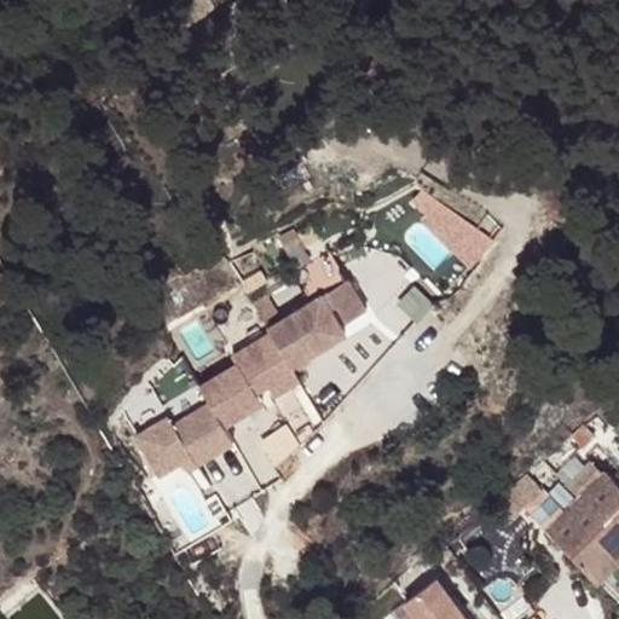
[(422,208),(433,197),(418,183),(408,195),(422,208)]
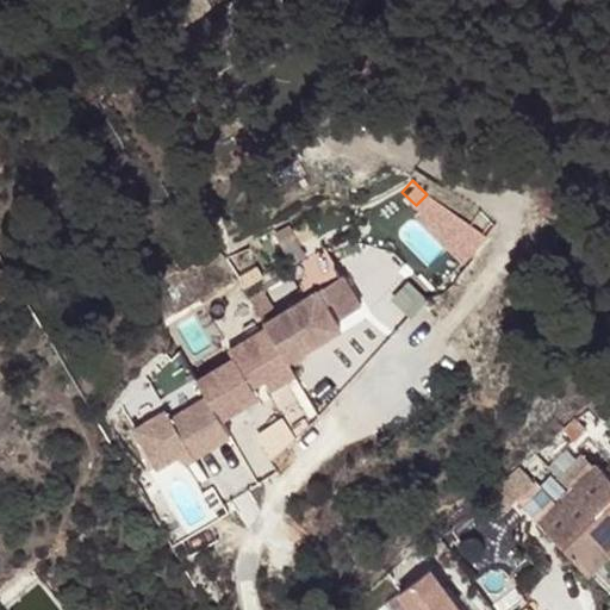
[(484,234),(427,194),(416,205),(411,210),(460,257),(484,234)]
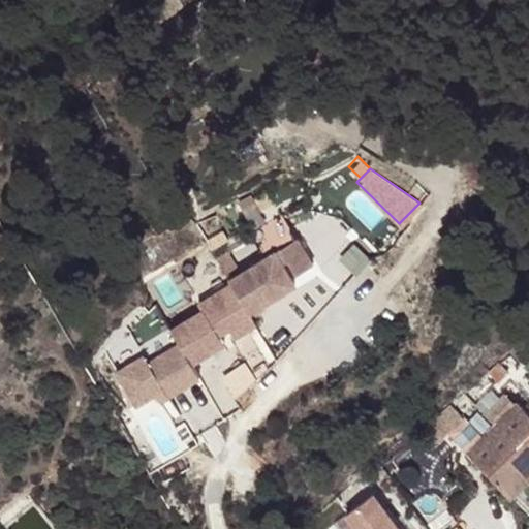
[(292,236),(276,246),(282,256),(291,273),(309,262),(292,236)]
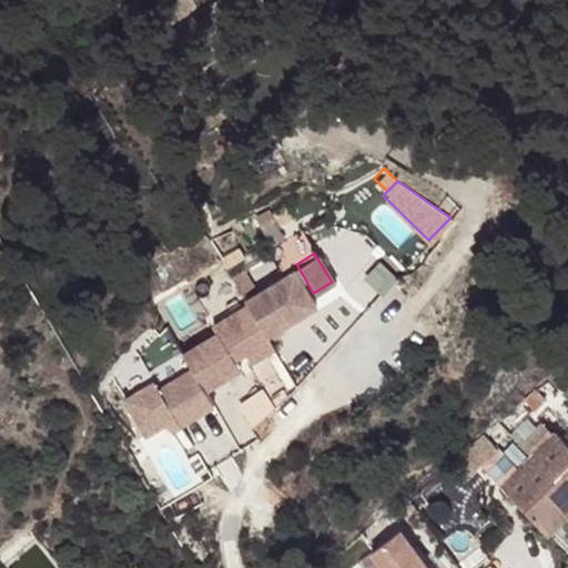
[(386,263),(374,276),(392,291),(404,277),(386,263)]
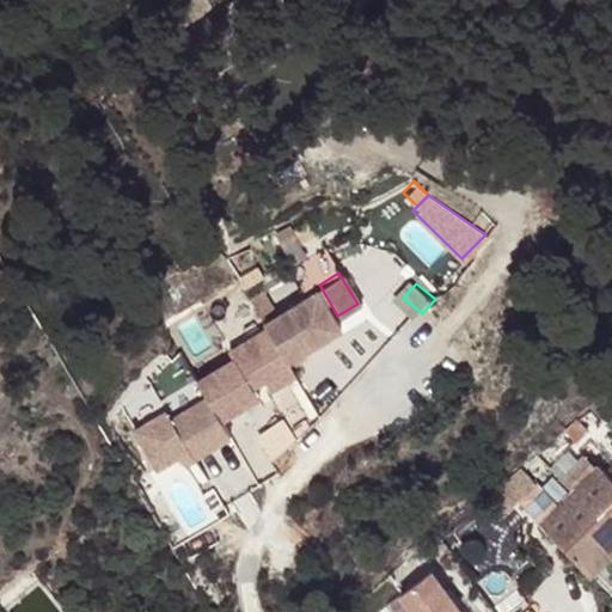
[(326,297),(319,285),(313,289),(320,300),(326,297)]
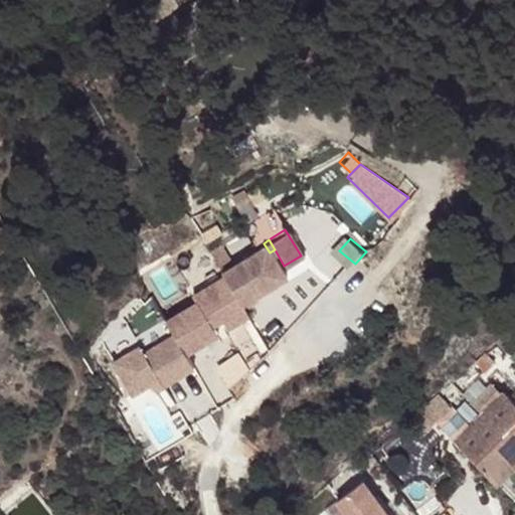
[(222,276),(238,302),(283,275),(270,252),(264,243),(218,271),(222,276)]
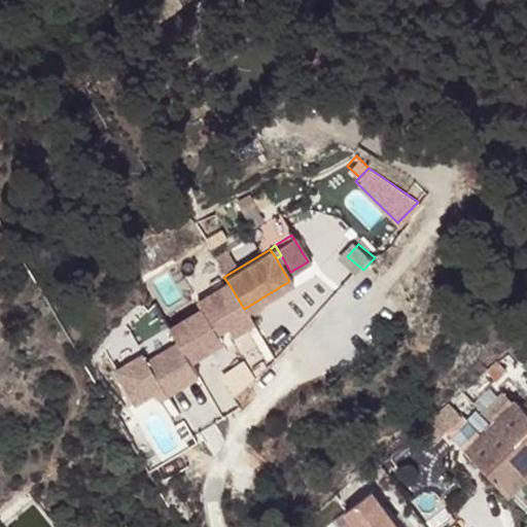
[(244,309),(227,282),(194,303),(198,309),(167,328),(175,342),(187,361),(220,342),(214,332),(225,326),(246,313),(244,309)]
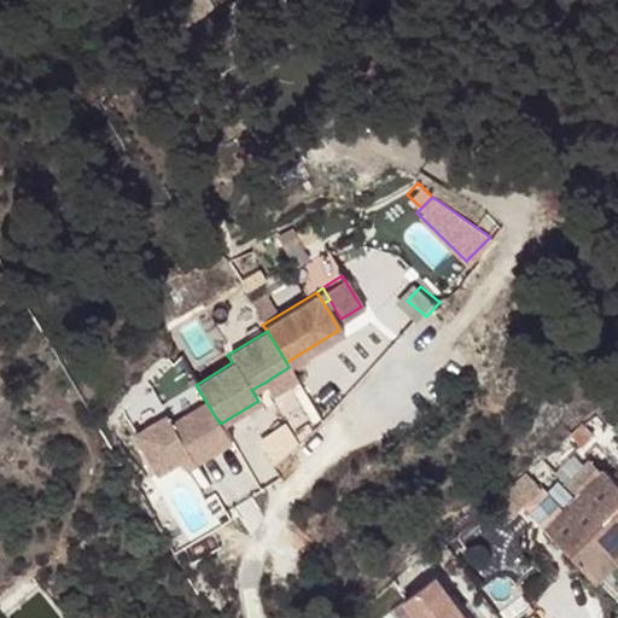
[(289,367),(264,383),(270,392),(295,377),(289,367)]
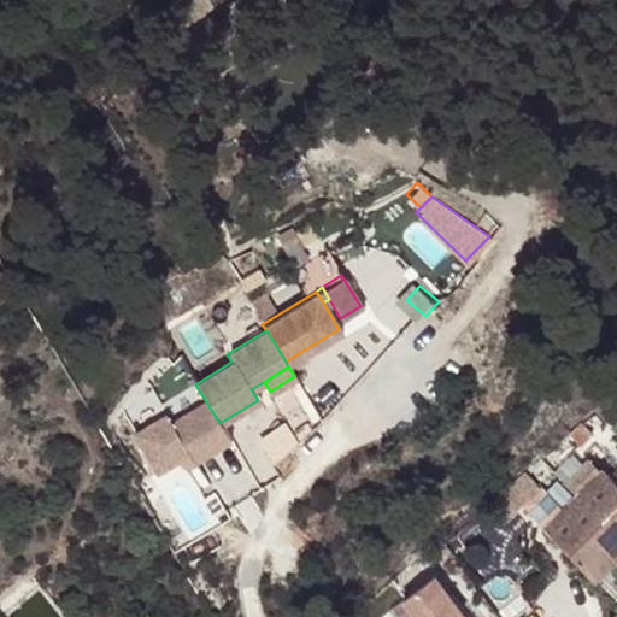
[(164,413),(134,433),(157,470),(178,456),(187,451),(193,460),(229,438),(219,423),(205,400),(169,422),(164,413)]
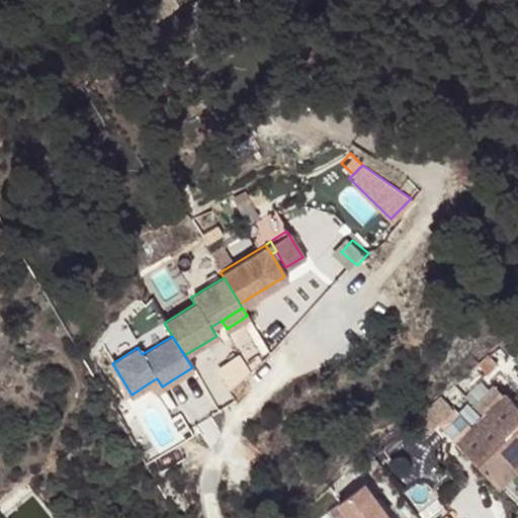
[(157,378),(150,382),(155,391),(162,386),(157,378)]
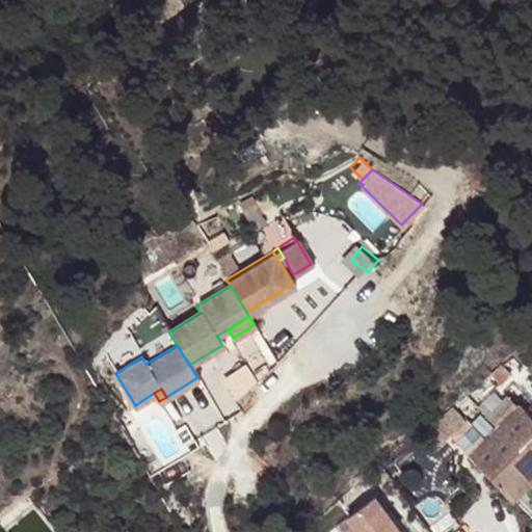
[(467,421),(453,403),(423,428),(436,445),(467,421)]
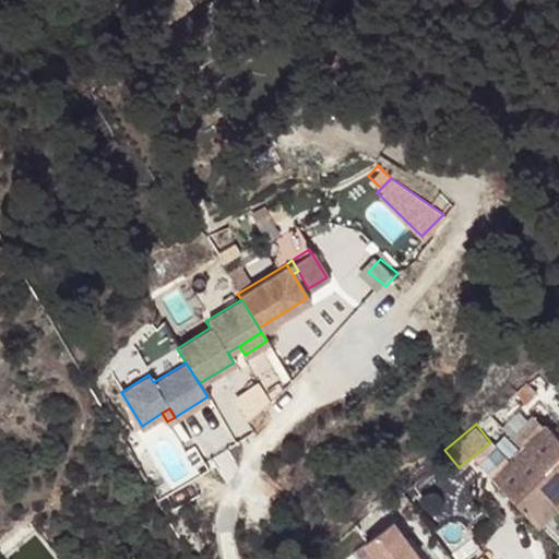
[(558,504),(558,439),(545,426),(495,477),(542,523),(558,504)]
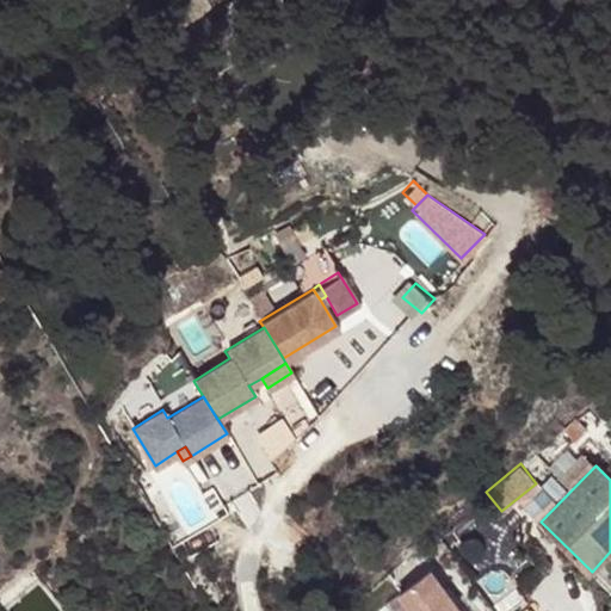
[(442,542),(431,528),(417,538),(427,553),(442,542)]
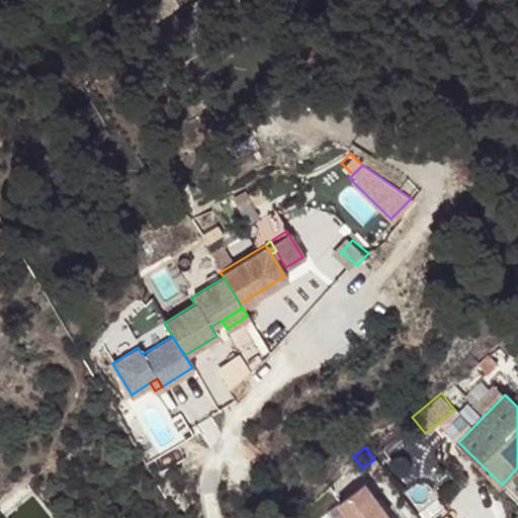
[(392,517),(365,484),(339,503),(350,517),(392,517)]
